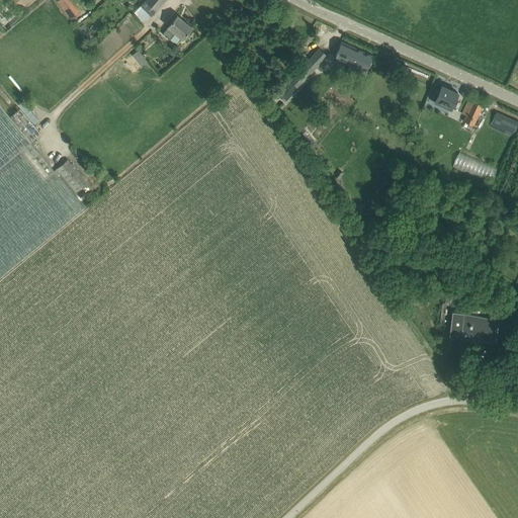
[(73,0),(57,0),(70,18),(81,11),(73,0)]
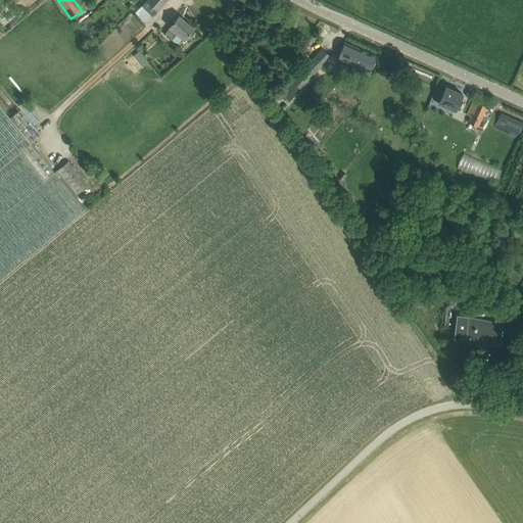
[(168,0),(147,0),(146,2),(157,11),(168,0)]
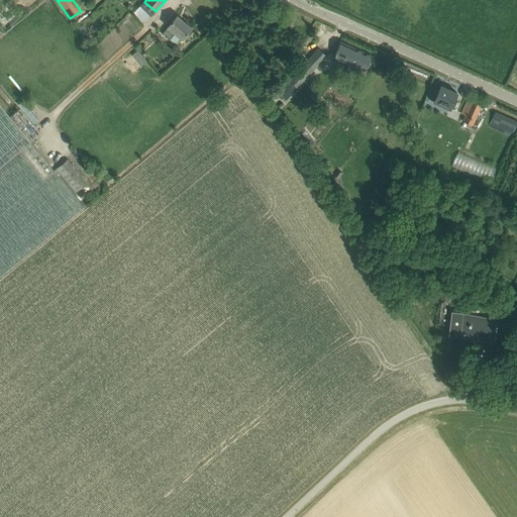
[(156,11),(144,2),(140,7),(150,16),(156,11)]
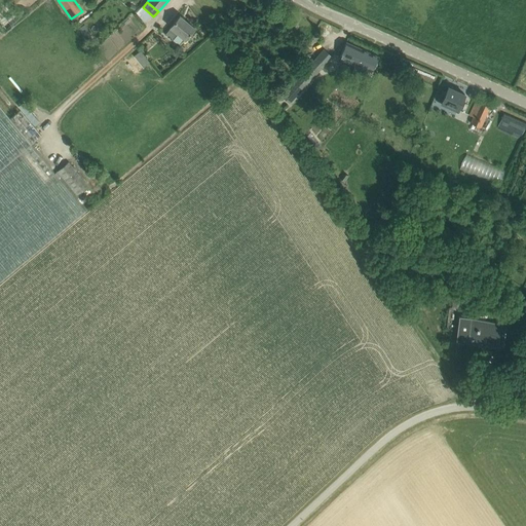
[(165,34),(173,39),(178,33),(186,39),(194,28),(180,15),(171,27),(172,27),(165,34)]
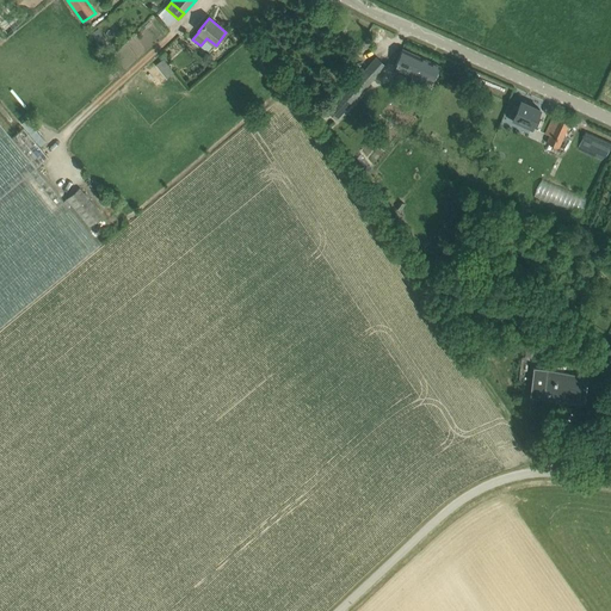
[(98,29),(91,34),(99,44),(105,39),(98,29)]
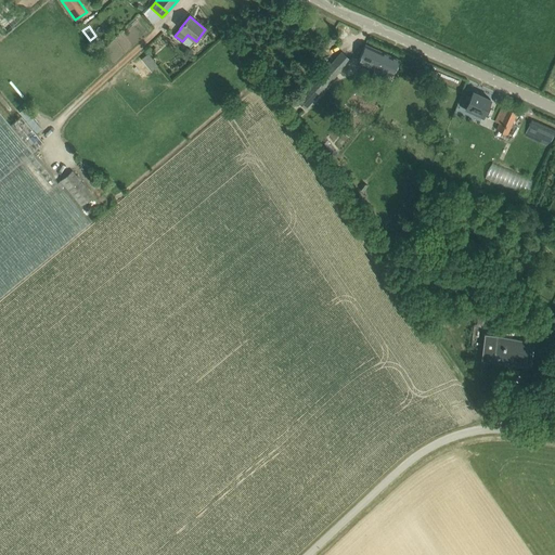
[(359,60),(392,76),(400,60),(365,44),(359,60)]
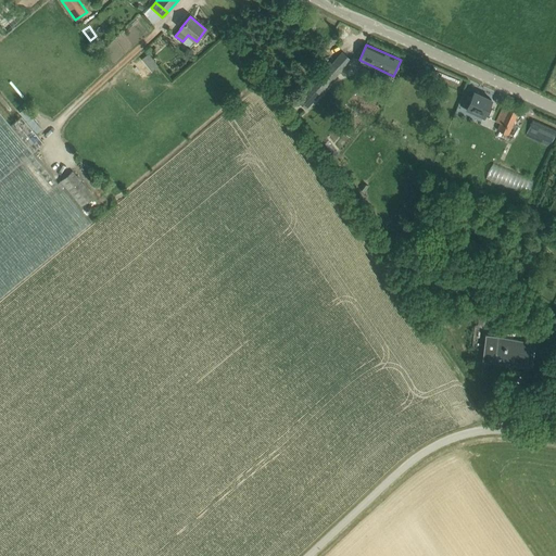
[(142,59),(151,71),(159,65),(150,53),(142,59)]
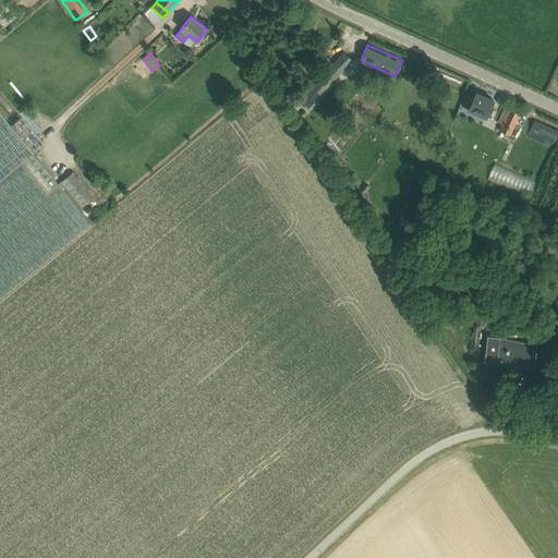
[(305,92),(315,100),(344,67),(335,59),(305,92)]
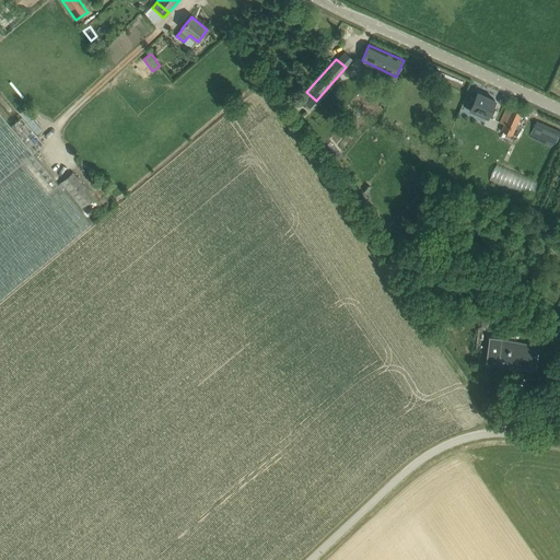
[(470,95),(465,106),(468,108),(468,109),(488,119),(497,100),(477,91),(475,96),(470,95)]
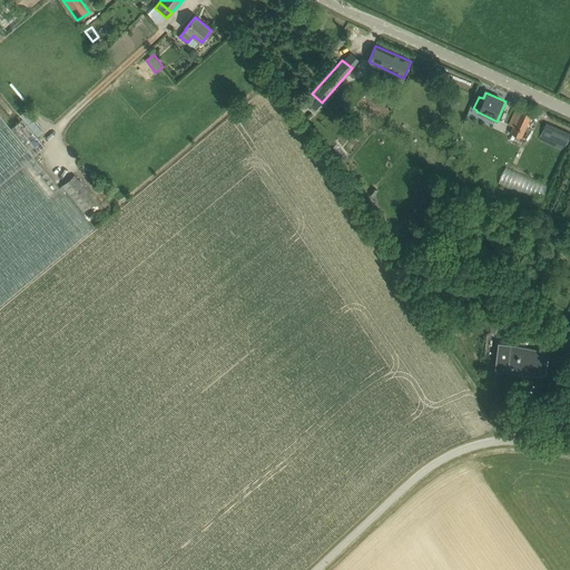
[(510,133),(521,138),(531,115),(516,108),(508,125),(512,127),(510,133)]
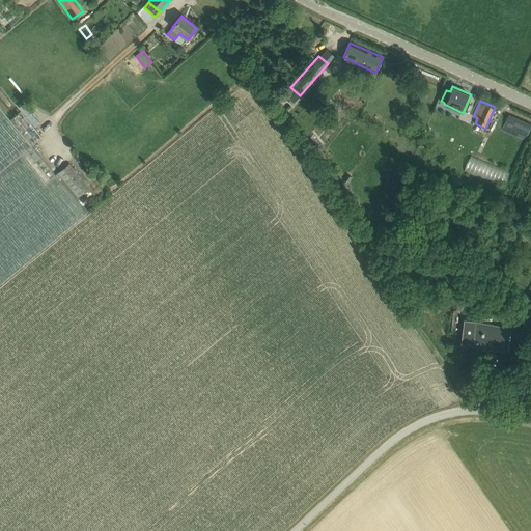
[(0,286),(88,214),(33,147),(44,138),(22,111),(11,120),(0,107),(0,286)]
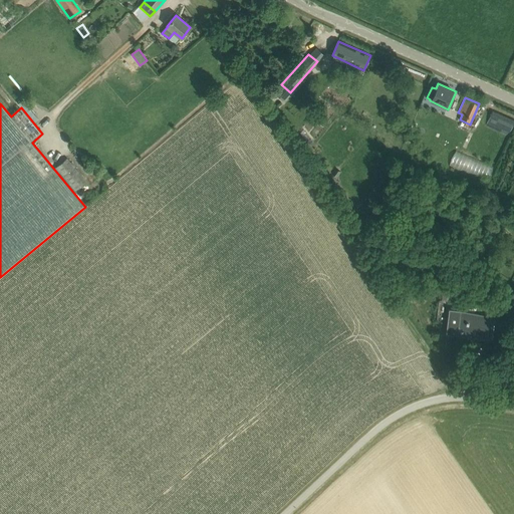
[(324,103),(319,107),(323,112),(328,107),(324,103)]
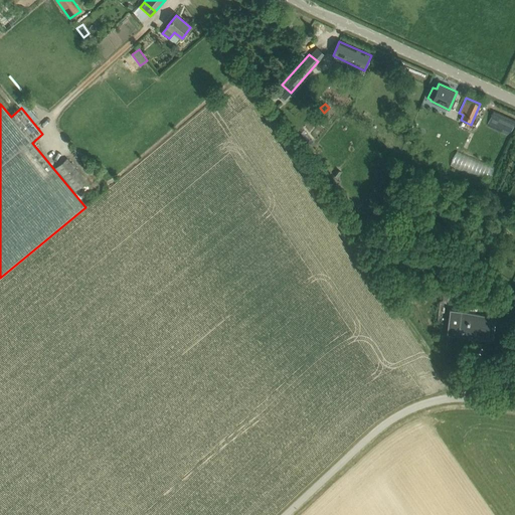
[(487,126),(510,136),(514,123),(514,118),(494,110),(487,126)]
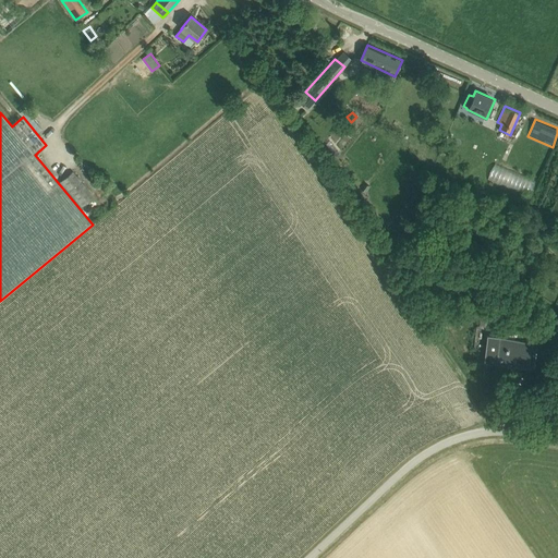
[(73,172),(62,182),(65,186),(82,206),(94,196),(73,172)]
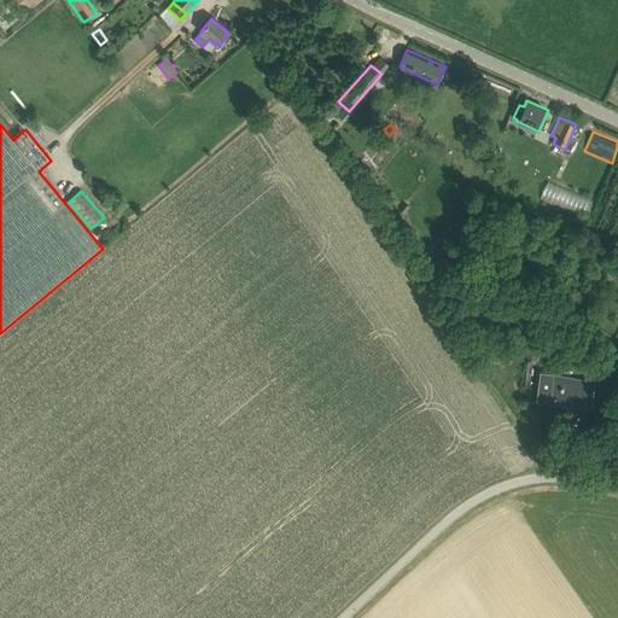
[(537,401),(565,404),(592,408),(596,369),(573,366),(572,368),(555,366),(555,373),(541,372),(537,401)]
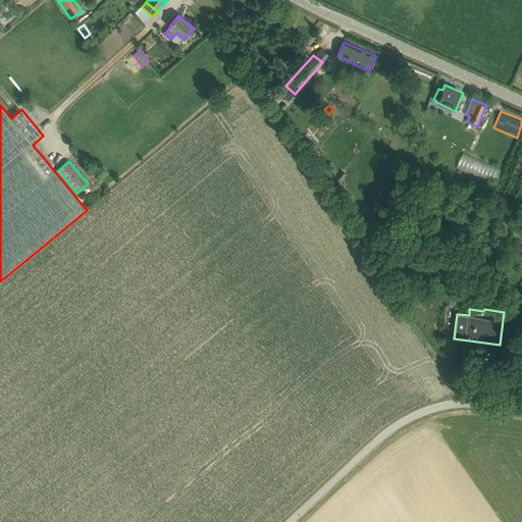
All buildings are outlined.
